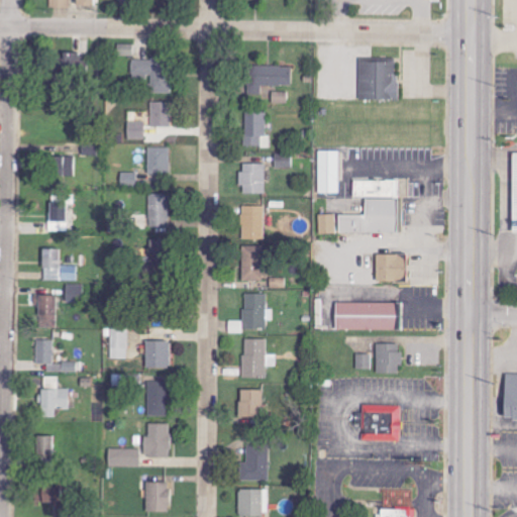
[(68,8),(67,0),(46,0),(47,8),(68,8)]
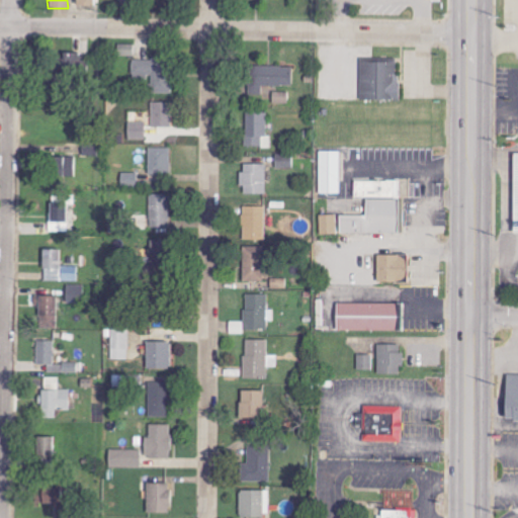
[(134,57),(135,45),(117,45),(117,57),(134,57)]
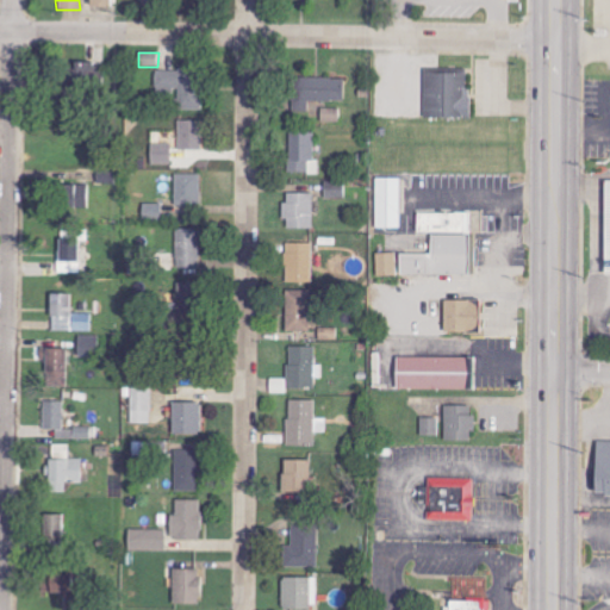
[(80,76),(91,78),(91,62),(80,62),(80,76)]
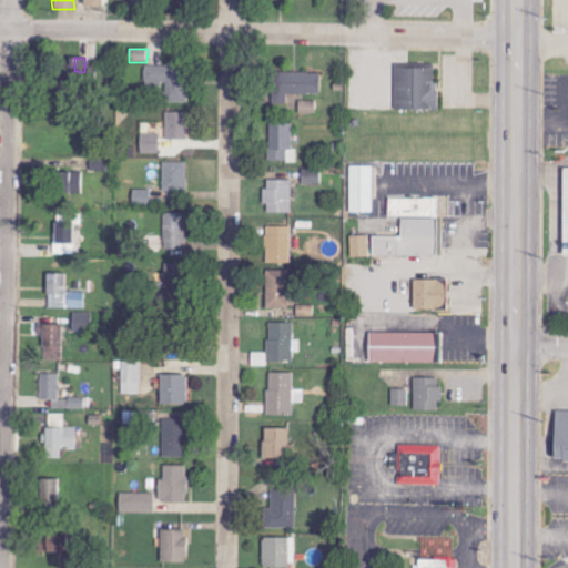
[(185,103),(186,66),(145,66),(145,87),(164,88),(163,102),(185,103)]
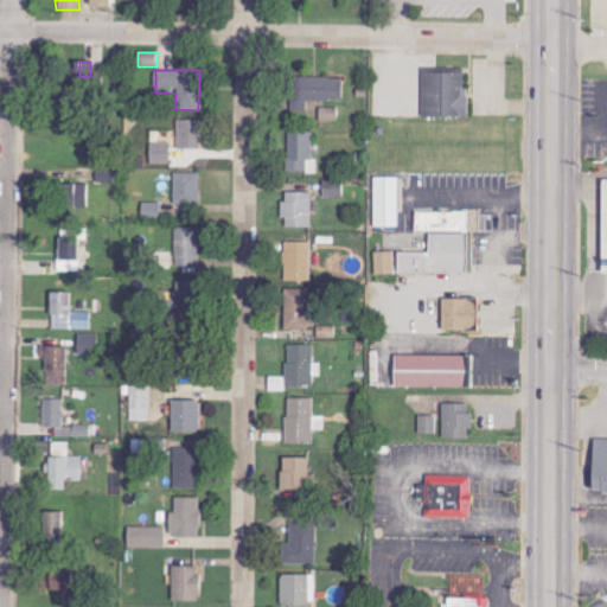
[(423,72),(422,117),(466,117),(467,72),(423,72)]
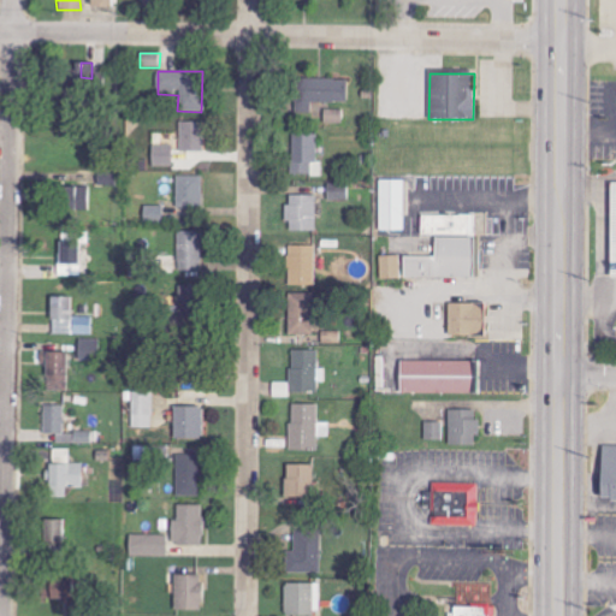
[(349,78),(296,80),(296,113),(312,112),(312,102),(349,102),(349,78)]
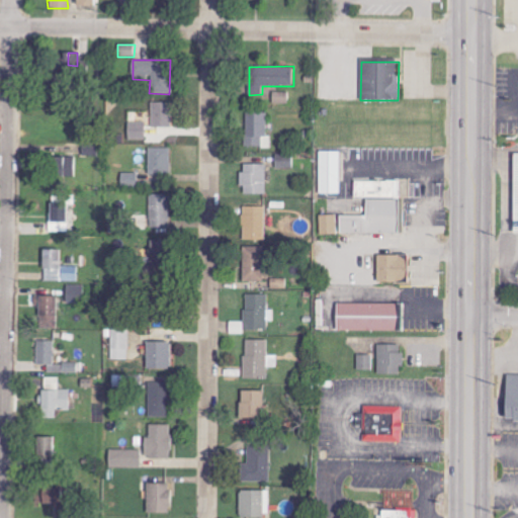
[(289,92),(271,92),(271,103),(289,103),(289,92)]
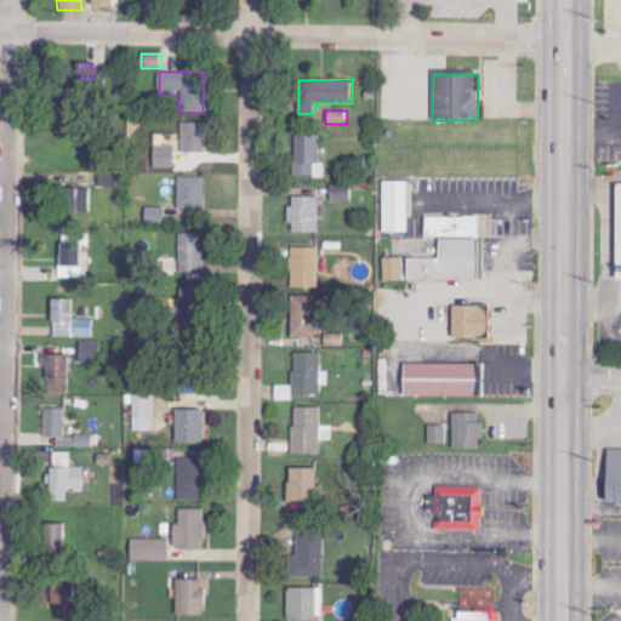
[(182,153),(206,153),(206,123),(183,123),(182,153)]
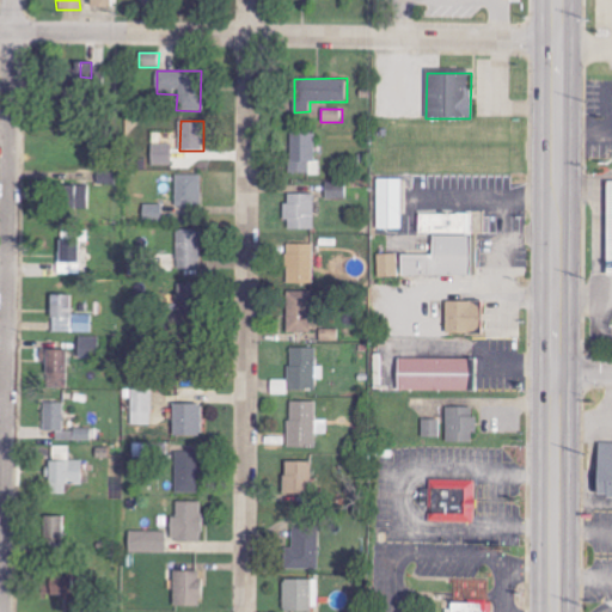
[(316,133),(289,134),(291,175),(322,173),(320,161),(317,161),(316,133)]
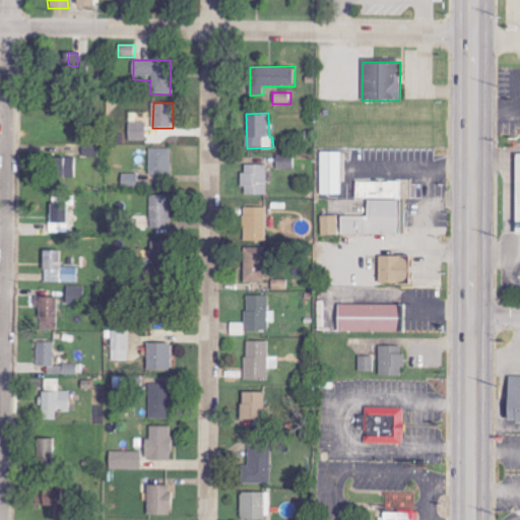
[(147,140),(147,122),(130,122),(130,141),(147,140)]
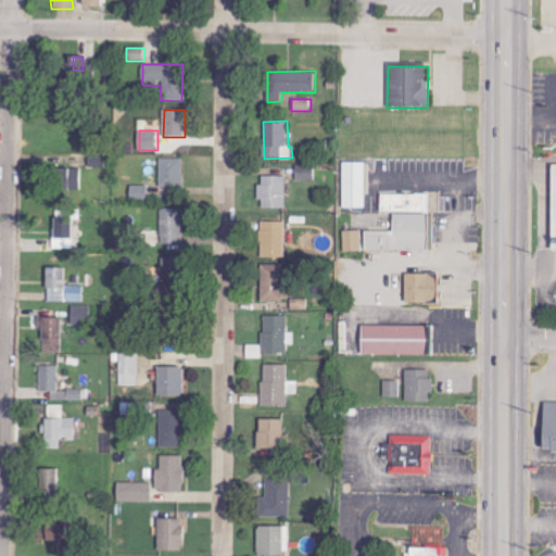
[(104,167),(104,155),(88,154),(88,167),(104,167)]
